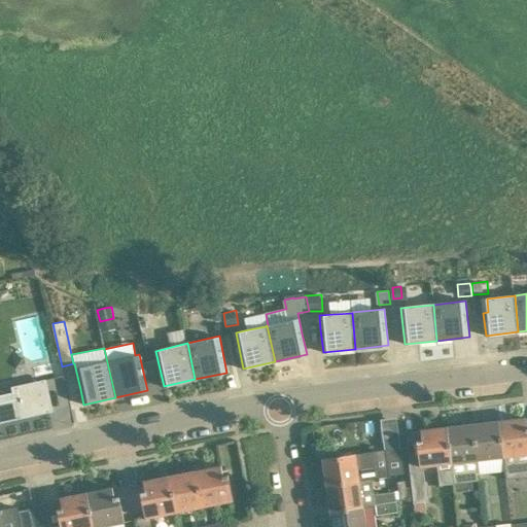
[(0,422),(20,418),(21,418),(16,397),(15,392),(0,395),(0,422)]
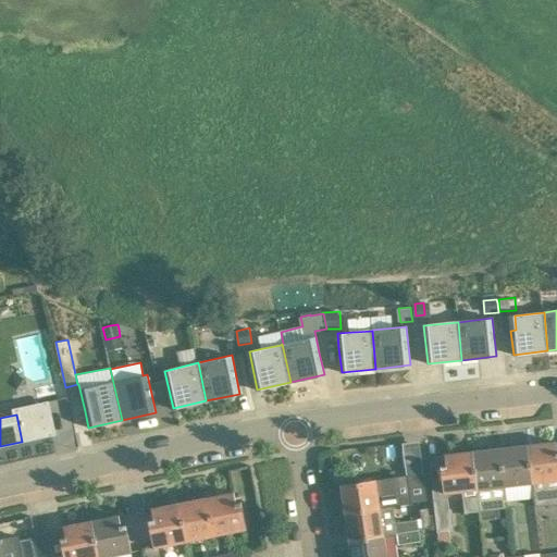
[(556,450),(556,442),(529,445),(532,482),(535,506),(556,503),(556,450)]
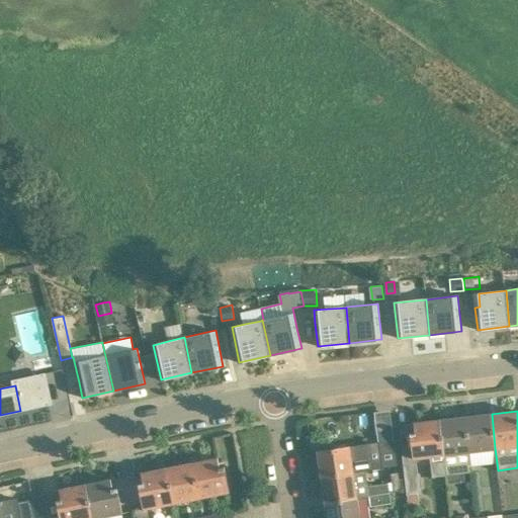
[(495,448),(492,414),(465,417),(469,451),(495,448)]
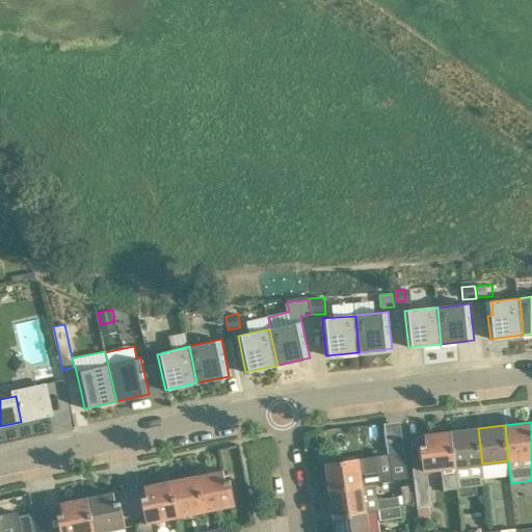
[(482,463),(478,428),(452,431),(458,487),(484,484),(482,463)]
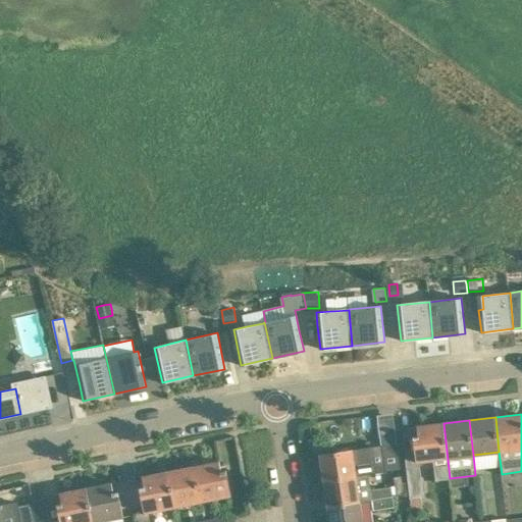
[(435,480),(450,478),(444,423),(402,427),(405,457),(415,456),(417,463),(433,461),(435,480)]
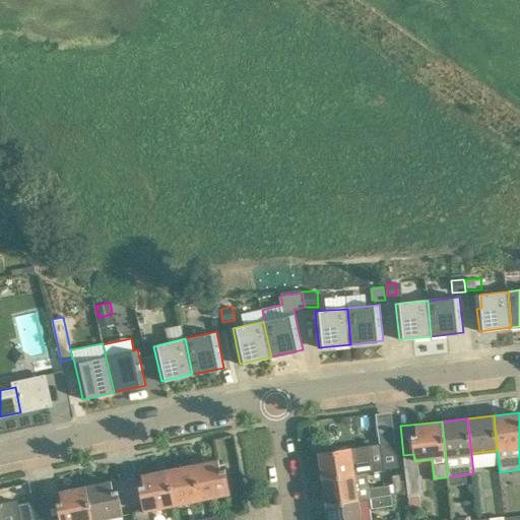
[(398,468),(394,441),(379,443),(383,470),(398,468)]
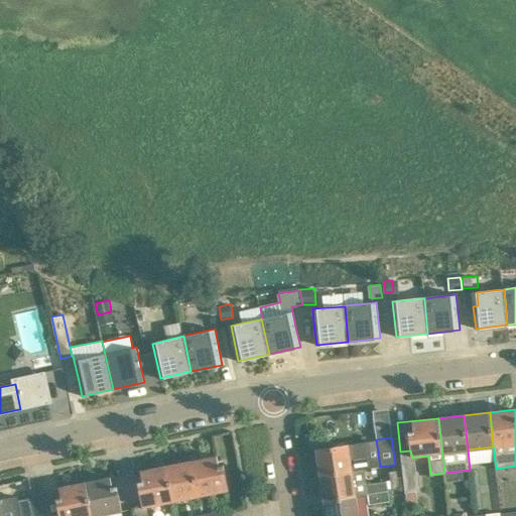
[(320,474),(364,468),(364,469),(372,468),(369,441),(316,448),(320,474)]
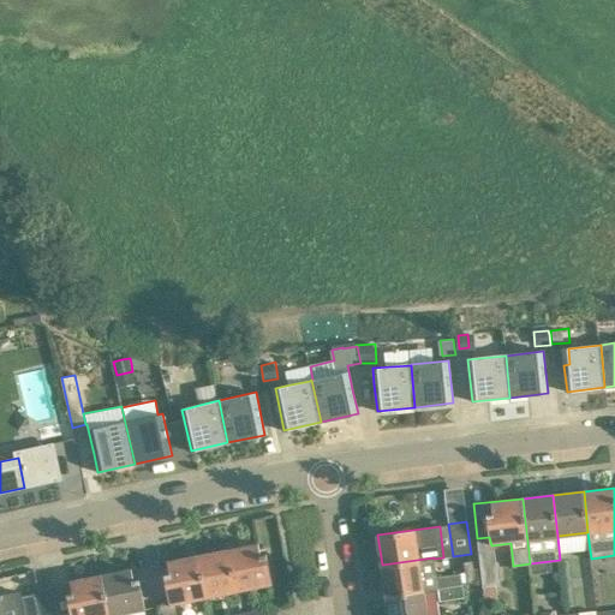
[(228,549),(236,591),(273,584),(267,554),(261,554),(258,543),(228,549)]
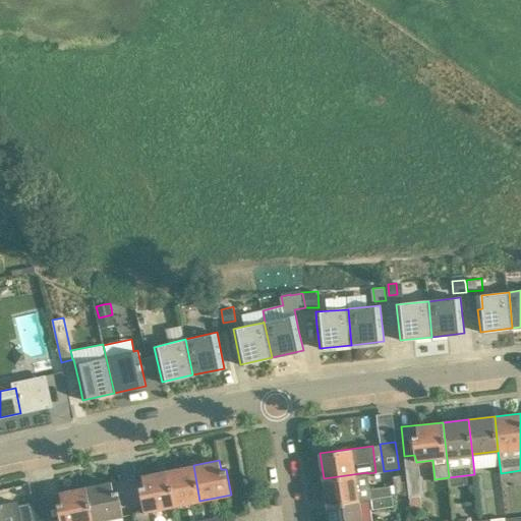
[(193,465),(169,470),(175,506),(199,501),(193,465)]
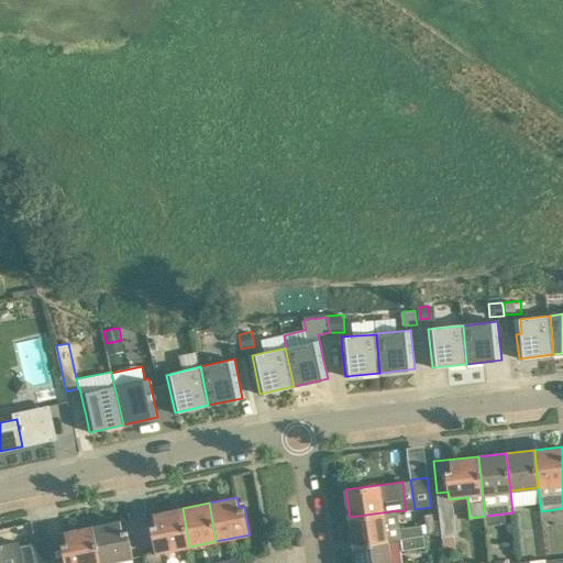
[(151,526),(156,553),(159,552),(189,547),(183,508),(154,514),(155,525),(151,526)]
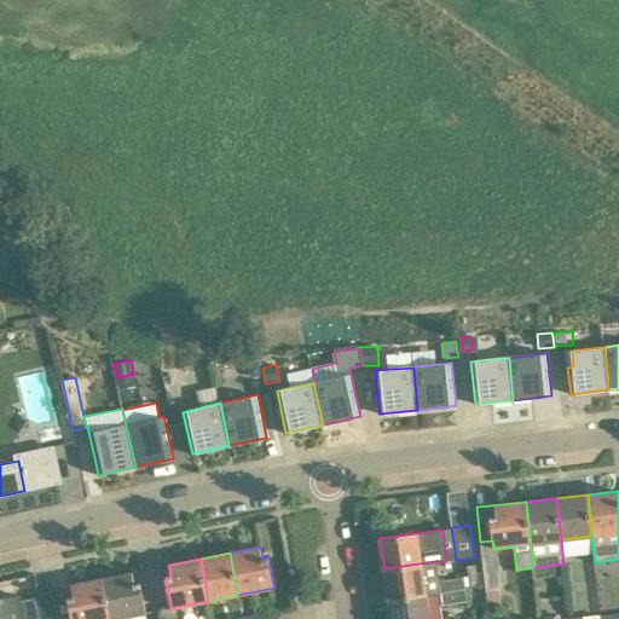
[(439,580),(437,562),(437,561),(385,568),(388,600),(426,594),(437,593),(438,594),(441,593),(466,589),(464,577),(439,580)]
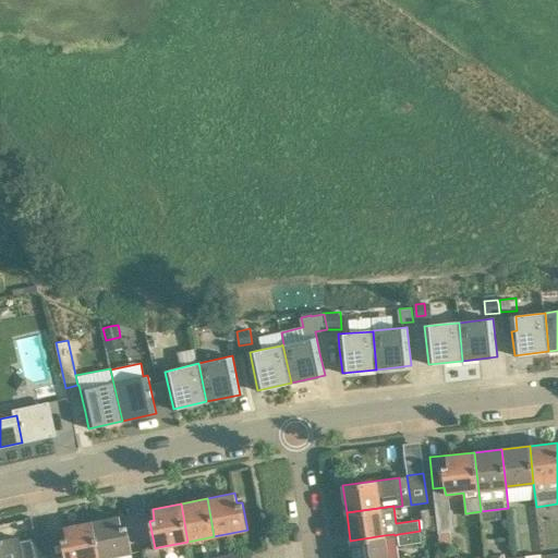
[(449,507),(435,509),(437,524),(439,524),(441,538),(453,536),(449,507)]
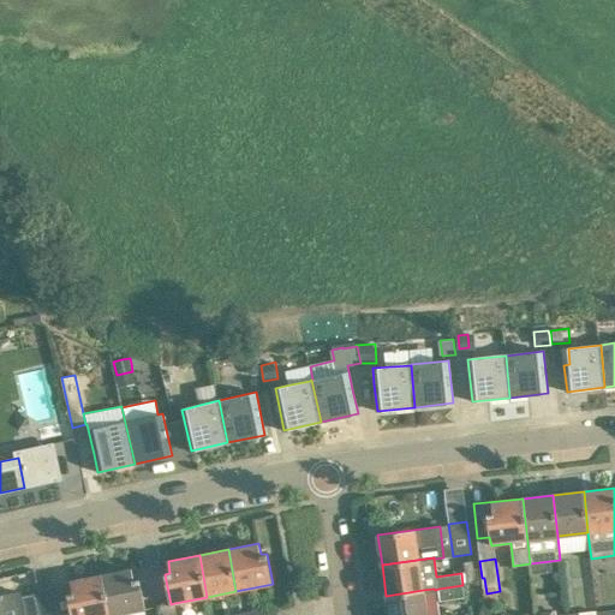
[(472,561),(470,562),(463,562),(466,584),(476,583),(472,561)]
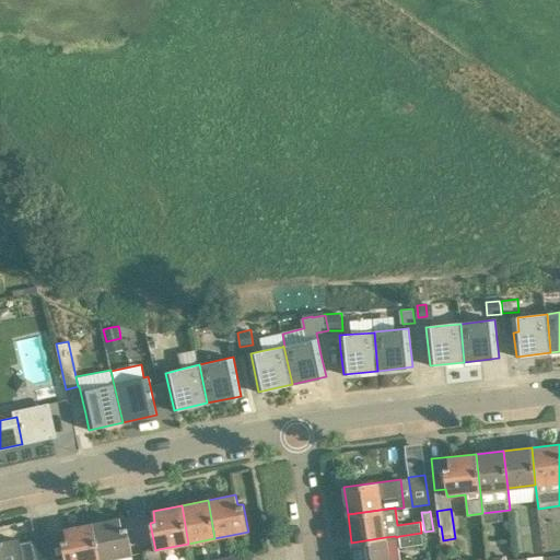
[(120,517),(92,524),(98,559),(109,559),(132,556),(127,527),(121,528),(120,517)]
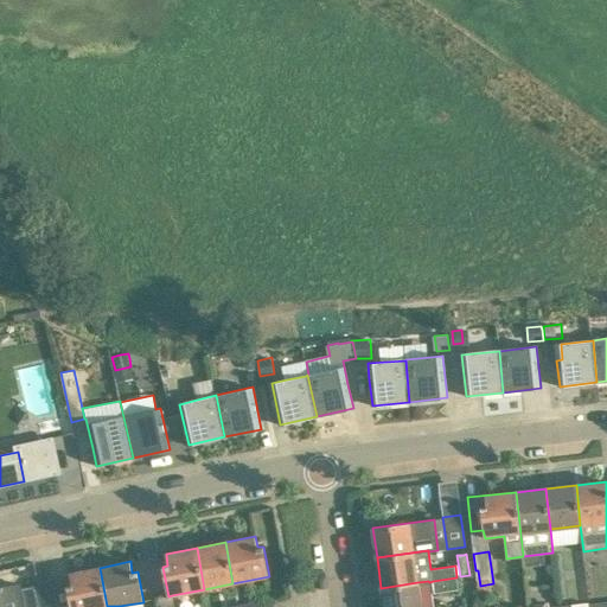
[(57,606),(107,606),(100,568),(70,574),(72,585),(53,588),(57,606)]
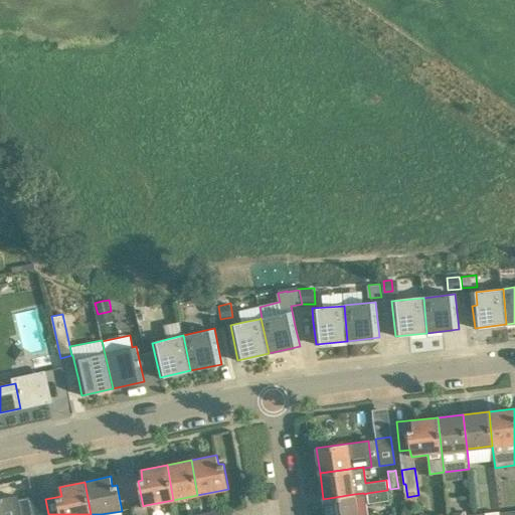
[(387,490),(367,493),(368,502),(388,499),(387,490)]
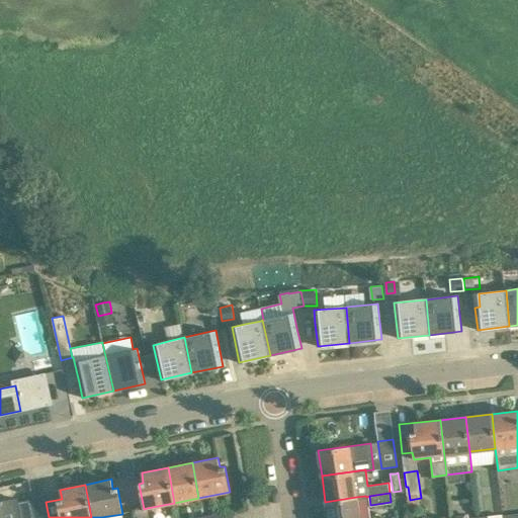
[(31,497),(32,499),(35,517),(49,517),(46,502),(45,495),(32,497),(31,497)]
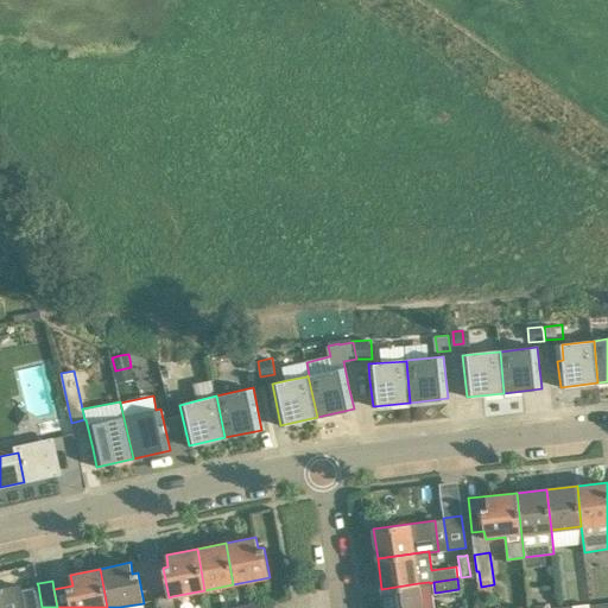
[(381,589),(384,607),(422,607),(418,583),(381,589)]
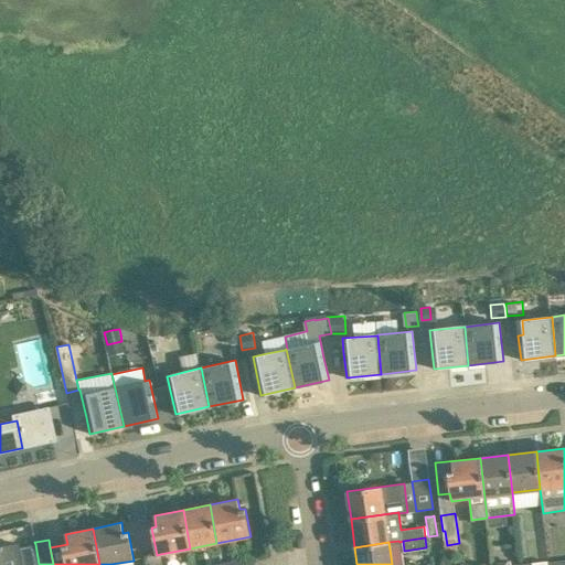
[(18,543),(0,546),(0,564),(22,564),(18,543)]
